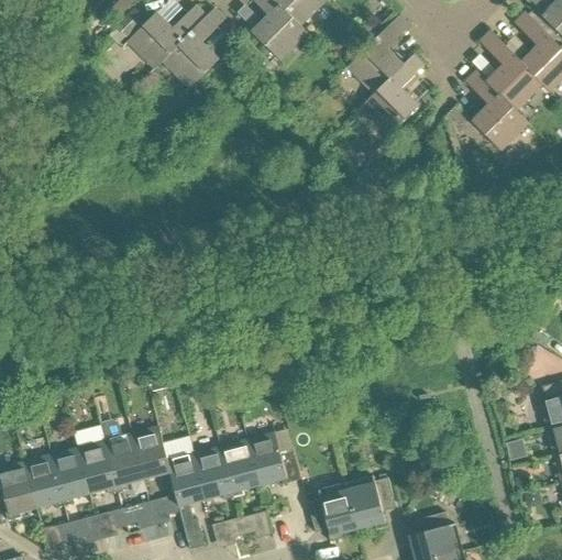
[(253,0),(267,14),(251,31),(279,61),(308,32),(300,24),(299,24),(275,0),(253,0)]
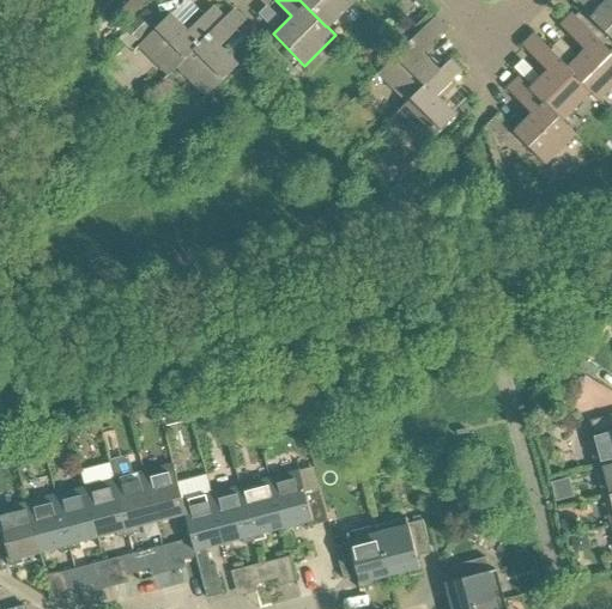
[(300,0),(326,26),(327,26),(353,0),(300,0)]
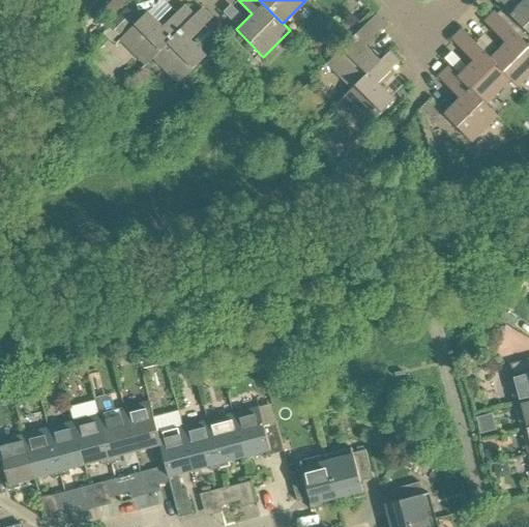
[(523,0),(520,4),(516,0),(495,0),(498,3),(528,33),(528,0),(523,0)]
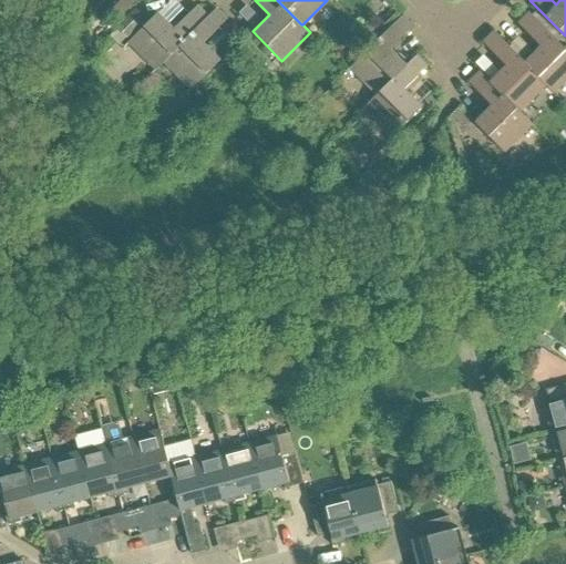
[(155,69),(163,61),(163,60),(207,16),(207,14),(196,4),(187,13),(188,13),(173,28),(156,11),(127,41),(155,69)]
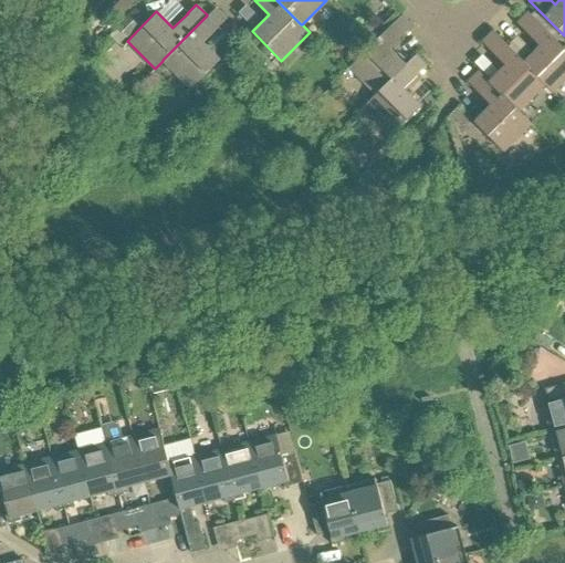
[(115,25),(126,35),(145,17),(134,7),(115,25)]
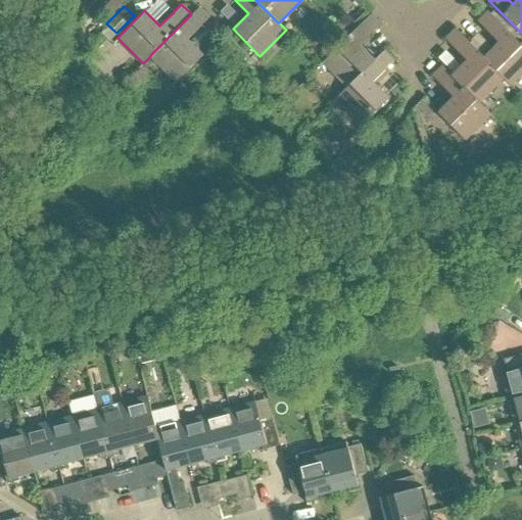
[(150,55),(150,56),(175,81),(202,54),(187,38),(208,16),(198,6),(191,13),(191,14),(150,55)]
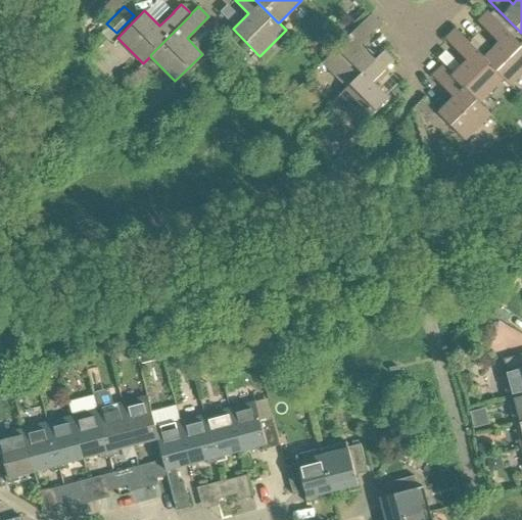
[(499,42),(484,56),(483,56),(503,77),(510,85),(521,72),(521,44),(487,10),(477,19),(499,42)]
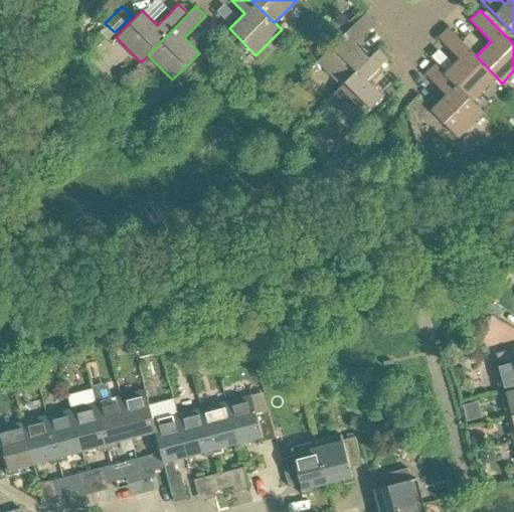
[(317,60),(341,84),(341,86),(368,58),(353,43),(375,22),(365,12),(317,60)]
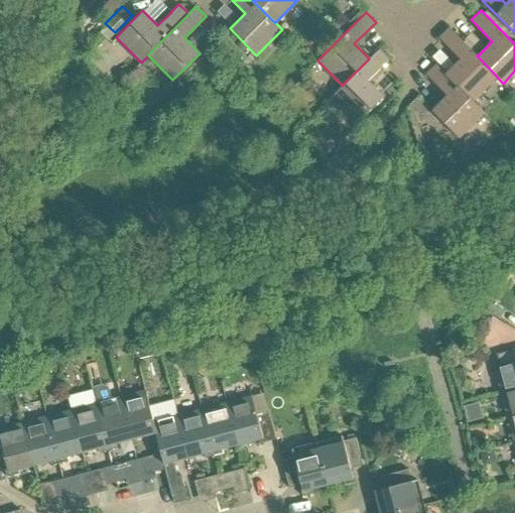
[(460,58),(445,73),(444,74),(472,100),(473,100),(496,76),(477,55),(478,55),(448,26),(438,37),(460,58)]
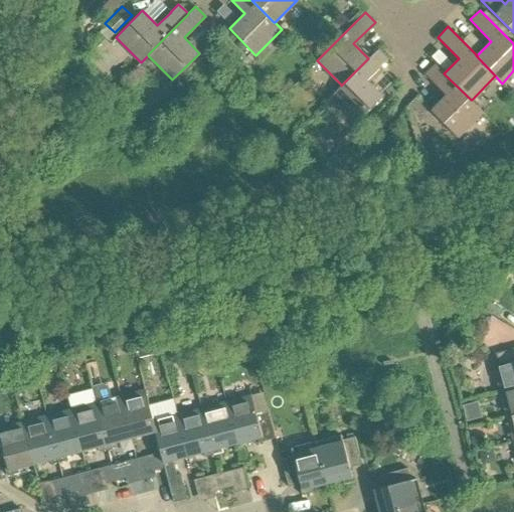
[(341,86),(341,84),(330,97),(355,122),(381,96),(366,79),(387,58),(377,48),(368,58),(341,86)]
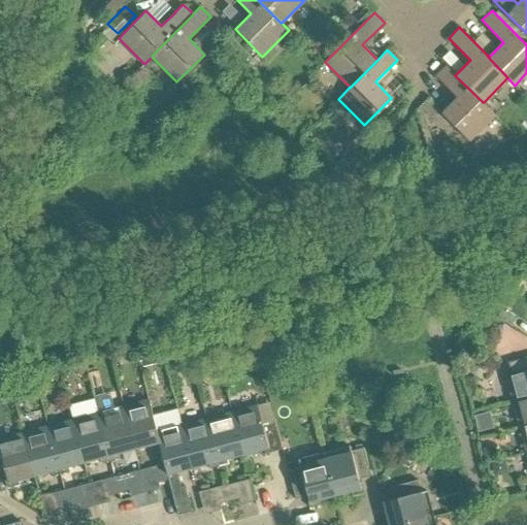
[(455,75),(456,74),(446,65),(435,75),(457,97),(441,112),(468,140),(495,113),(484,102),(483,102),(455,75)]
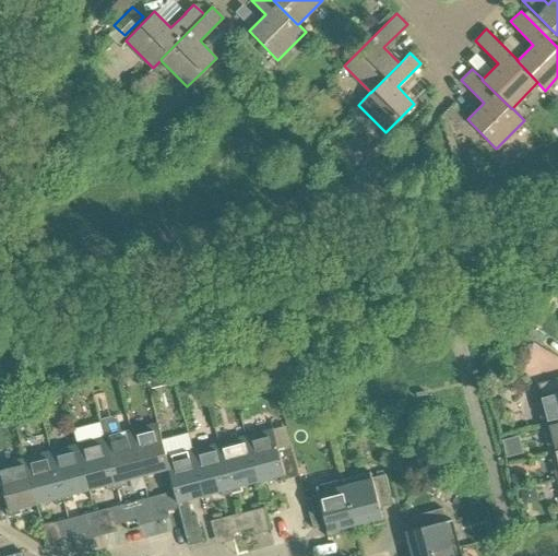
[(425,85),(415,94),(423,102),(432,93),(425,85)]
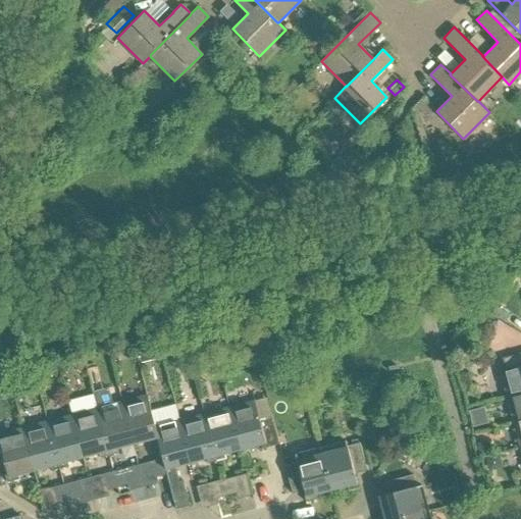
[(418,108),(424,115),(432,107),(421,97),(414,104),(418,108)]
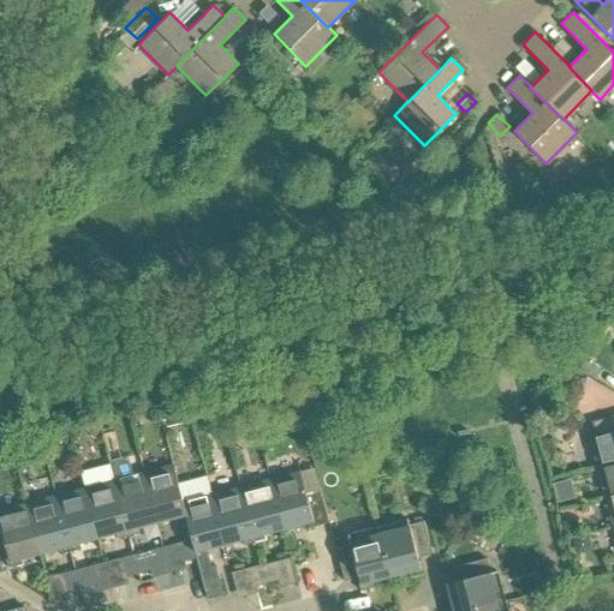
[(584,359),(579,367),(591,373),(596,365),(584,359)]
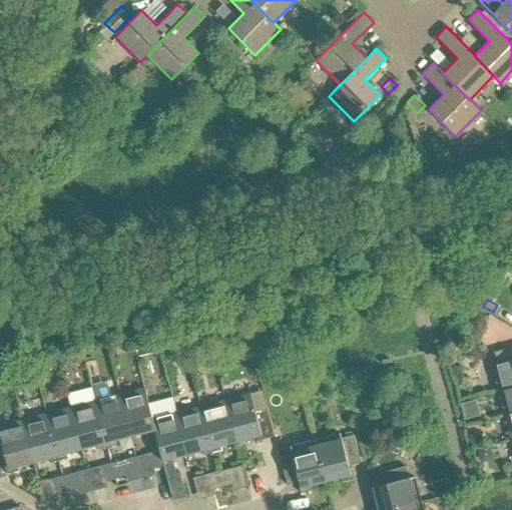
[(132,338),(134,350),(137,349),(138,355),(154,351),(151,334),(132,338)]
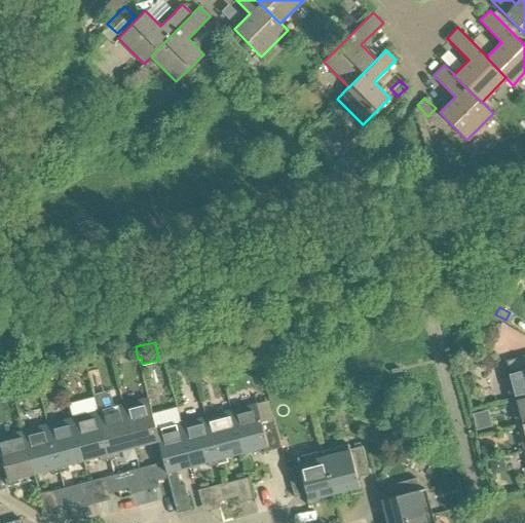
[(503,373),(511,400),(524,395),(524,353),(505,360),(509,372),(503,373)]
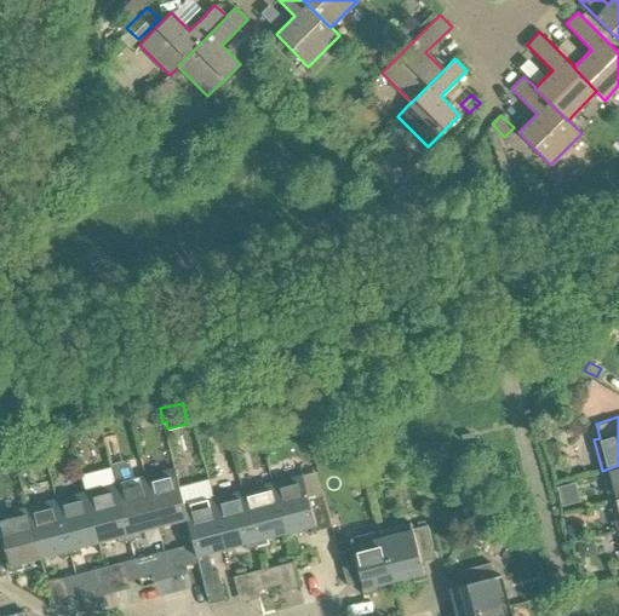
[(19,453),(15,454),(18,467),(28,465),(24,452),(19,453)]
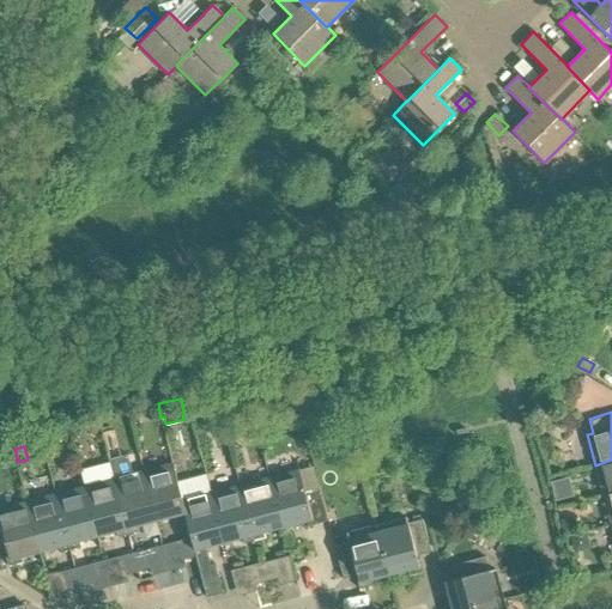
[(611,460),(595,466),(603,494),(611,492),(611,460)]
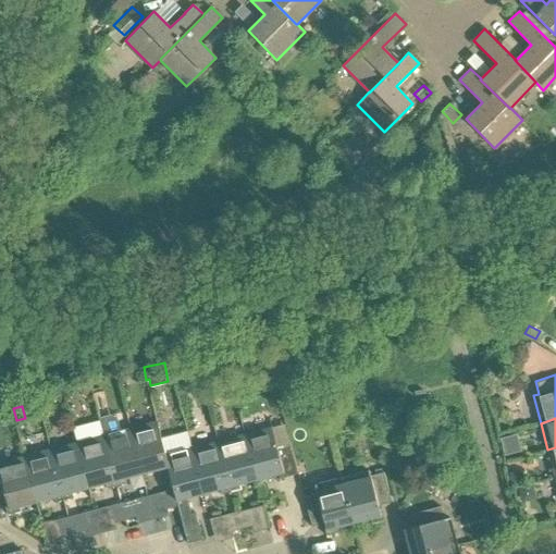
[(159,474),(169,471),(169,470),(164,454),(165,454),(157,420),(130,428),(141,472),(158,468),(159,474)]
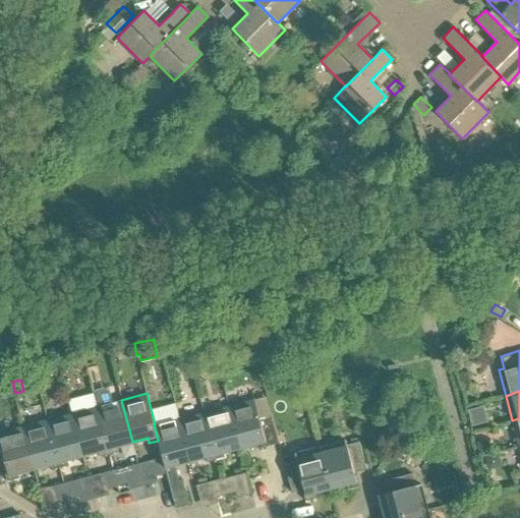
[(254,398),(228,405),(239,448),(255,444),(256,448),(278,442),(271,414),(258,417),(254,398)]
